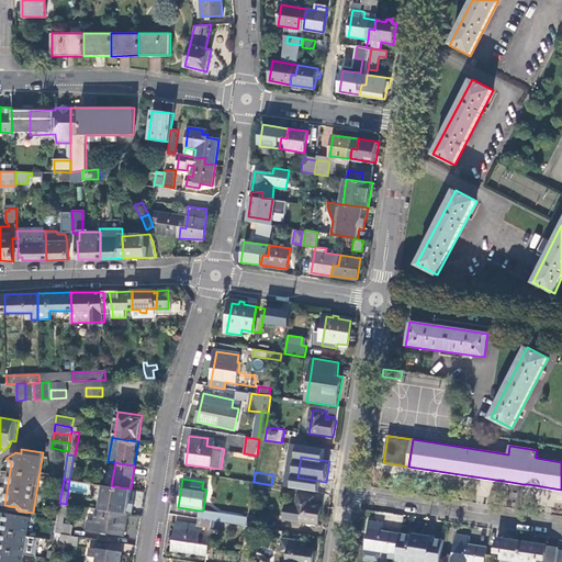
[(506,507),(519,509),(524,484),(510,482),(506,507)]
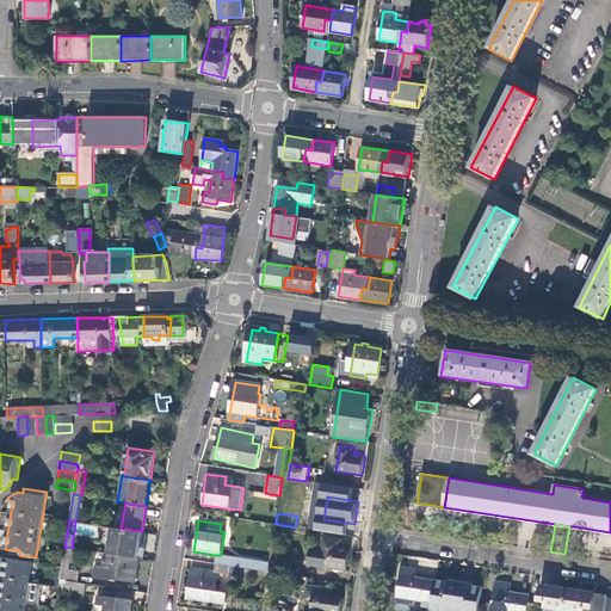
[(121,529),(112,528),(107,554),(137,559),(142,531),(121,529)]
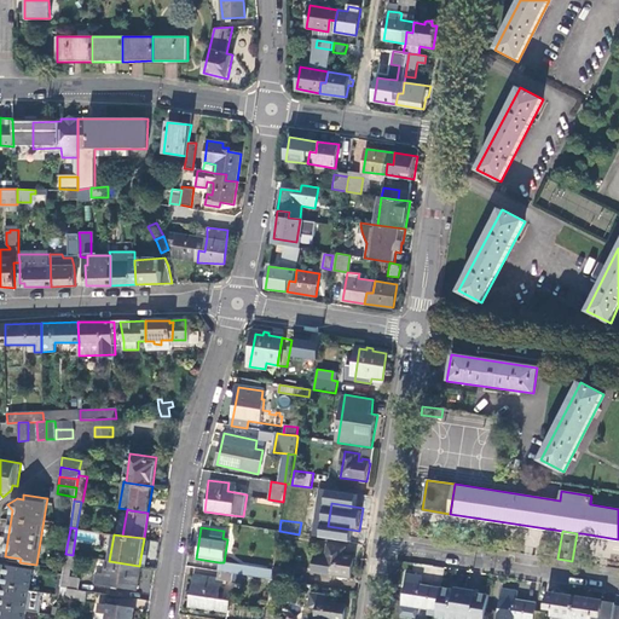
[(312,571),(352,577),(354,557),(343,556),(345,549),(329,547),(327,560),(314,557),(312,571)]
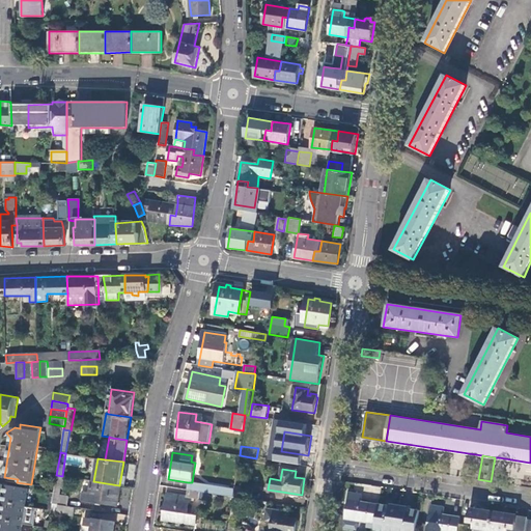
[(117,505),(119,485),(93,481),(91,480),(89,493),(83,492),(82,500),(88,500),(88,501),(117,505)]
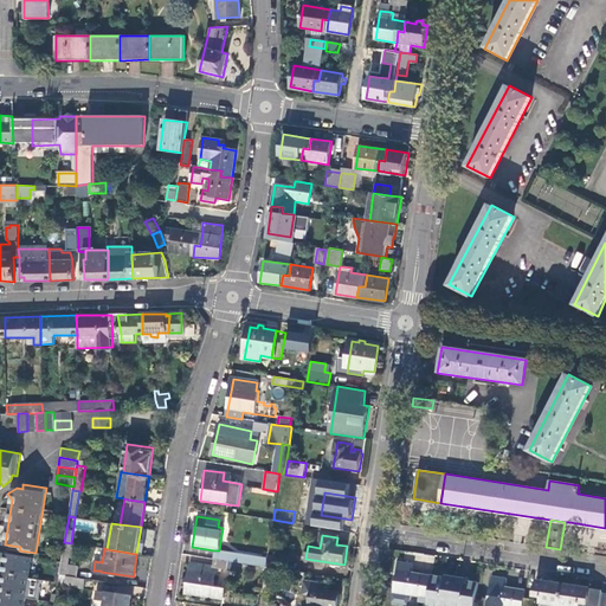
[(265,567),(268,558),(219,550),(214,550),(213,560),(229,561),(265,567)]
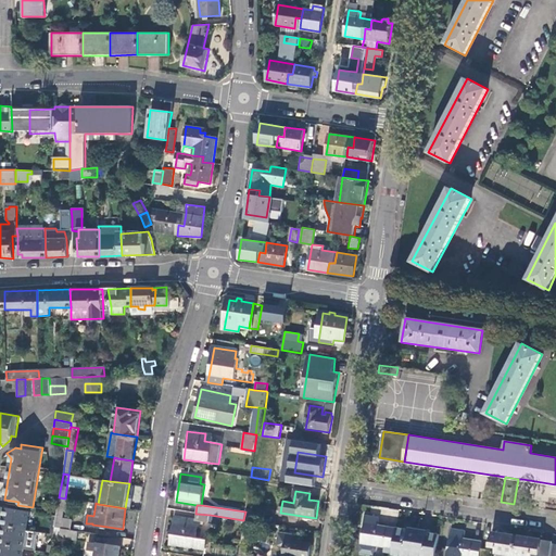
[(28,512),(3,507),(1,526),(26,529),(28,512)]
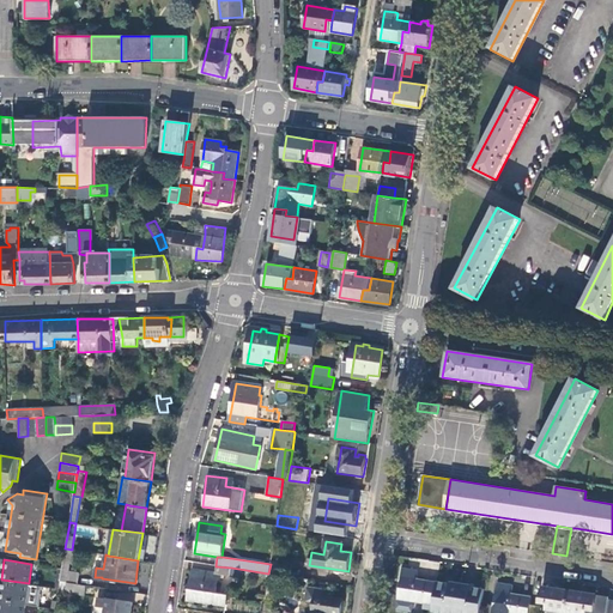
[(292,565),(271,562),(271,564),(268,574),(279,576),(290,577),(292,565)]
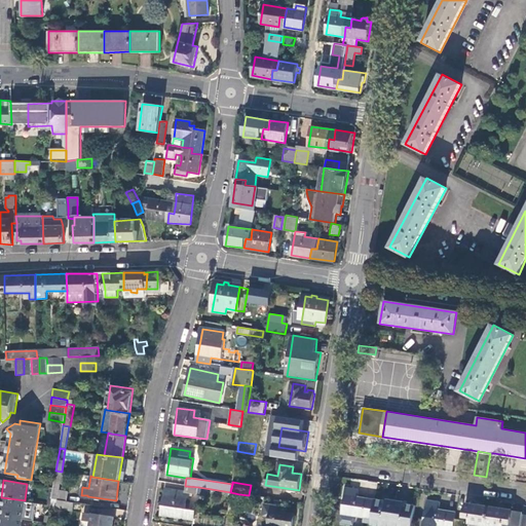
[(198,487),(185,486),(184,492),(189,493),(196,494),(198,487)]
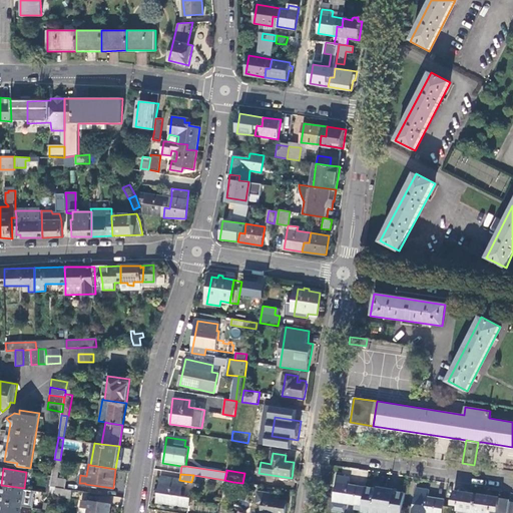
[(332,501),(363,506),(365,486),(348,483),(349,477),(336,475),(332,501)]
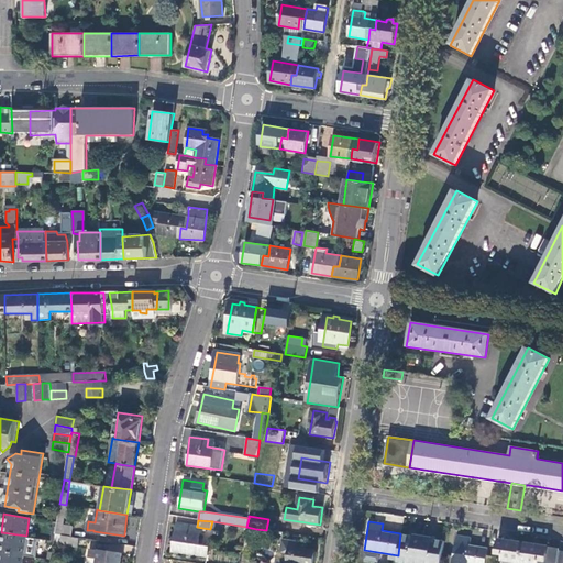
[(73,526),(63,525),(57,523),(55,533),(62,534),(70,536),(73,526)]
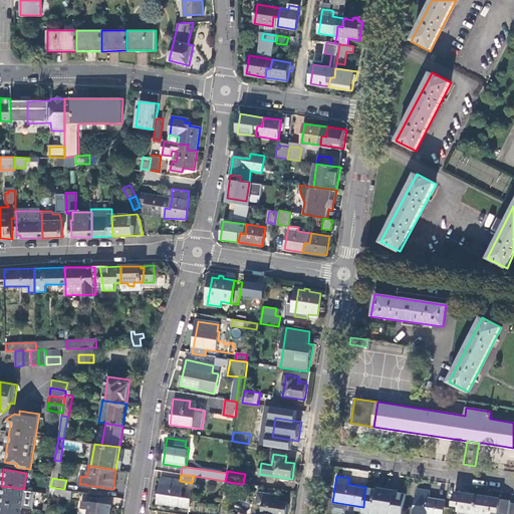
[(180,484),(180,481),(161,478),(157,504),(188,509),(190,499),(180,497),(182,488),(179,487),(180,484)]
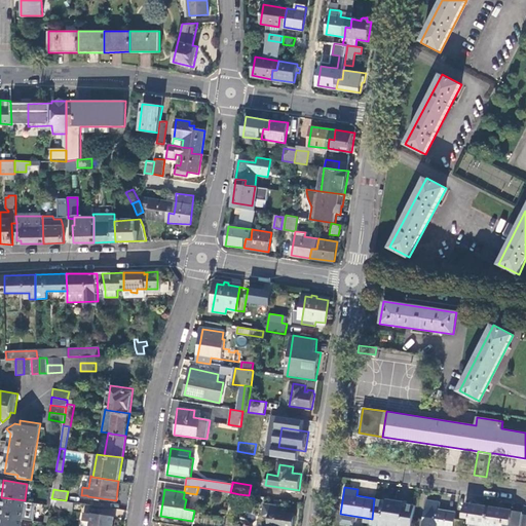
[(25,500),(1,497),(0,500),(0,515),(22,519),(25,500)]
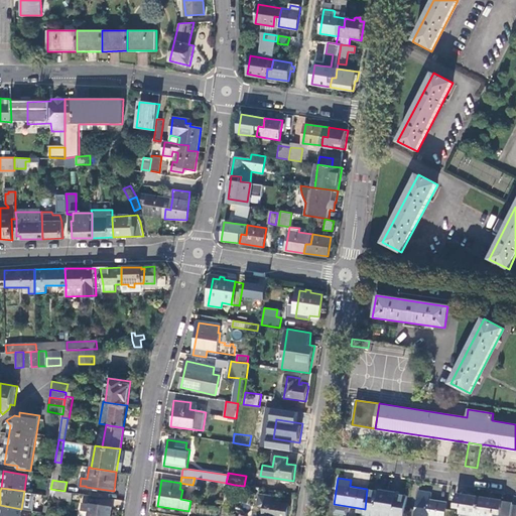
[(365,509),(364,515),(370,515),(383,515),(387,491),(379,490),(379,491),(367,489),(365,509)]
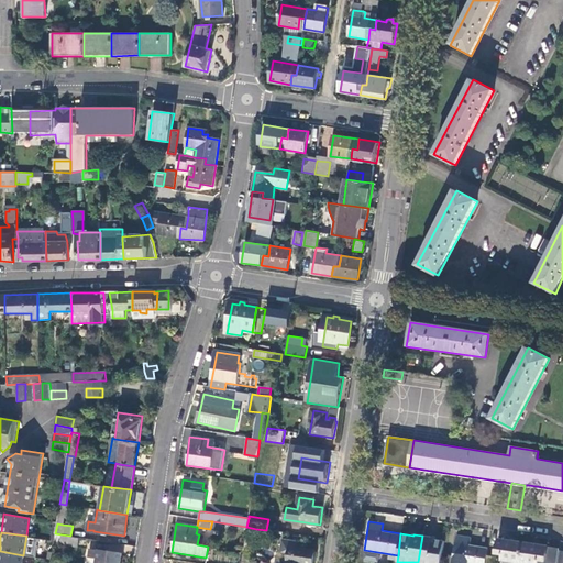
[(78,545),(79,537),(70,536),(62,534),(61,543),(78,545)]
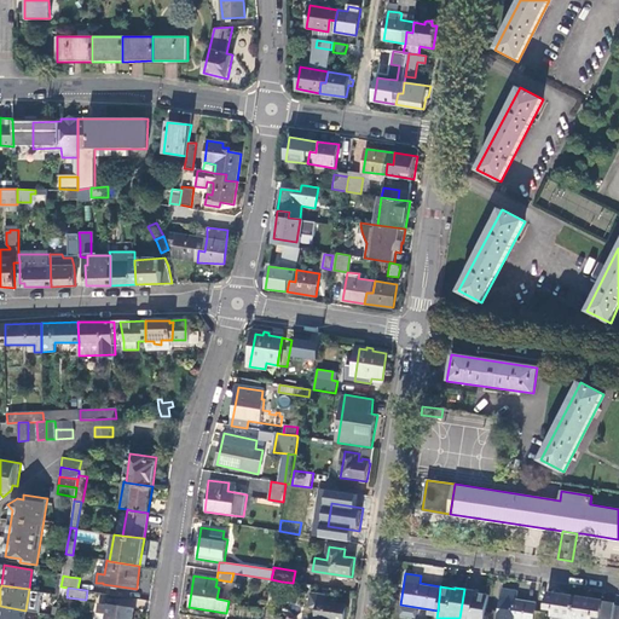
[(464,589),(460,618),(484,618),(485,618),(489,595),(475,593),(475,590),(464,589)]
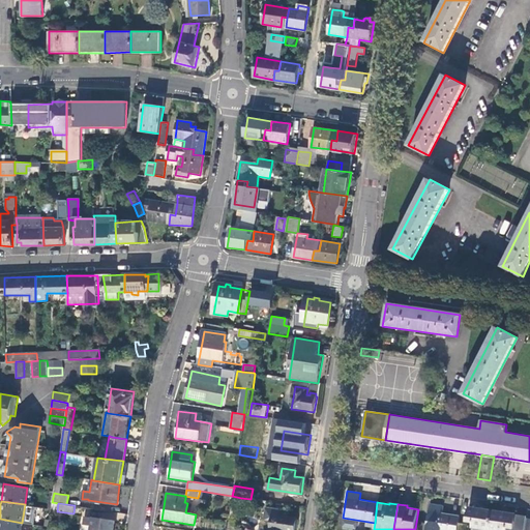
[(442,506),(430,504),(429,510),(424,529),(457,529),(460,516),(441,512),(442,506)]
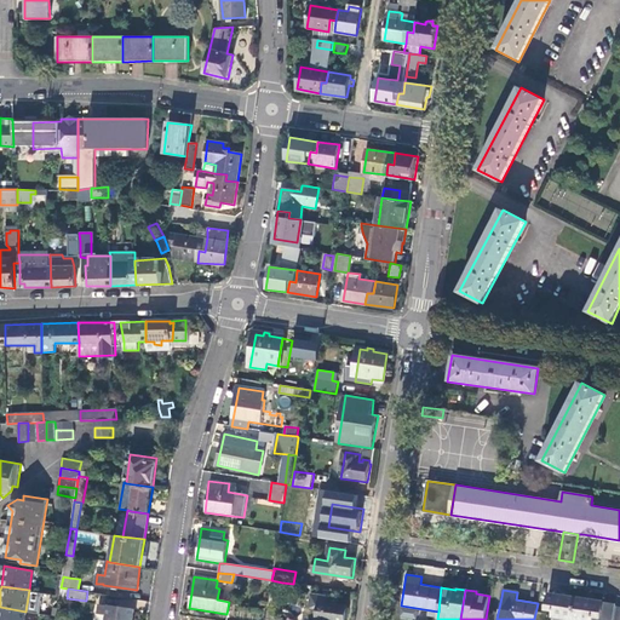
[(572,619),(575,597),(547,592),(545,609),(552,610),(552,616),(554,616),(552,619),(562,619),(563,618),(572,619)]
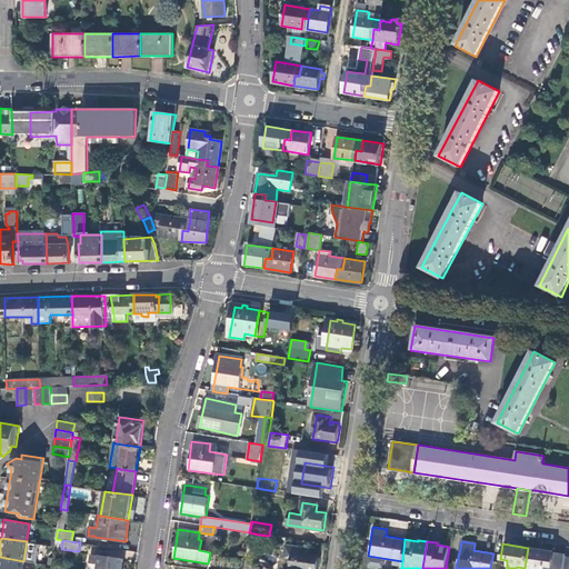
[(302,553),(303,548),(287,546),(286,558),(291,559),(290,568),(317,568),(319,556),(302,553)]
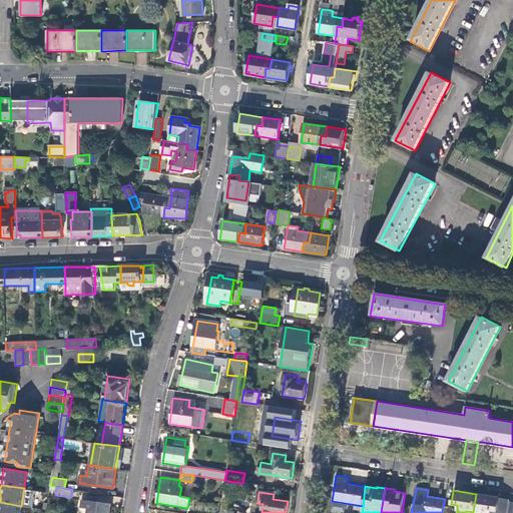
[(499,498),(476,494),(473,512),(472,512),(496,512),(497,511),(499,498)]
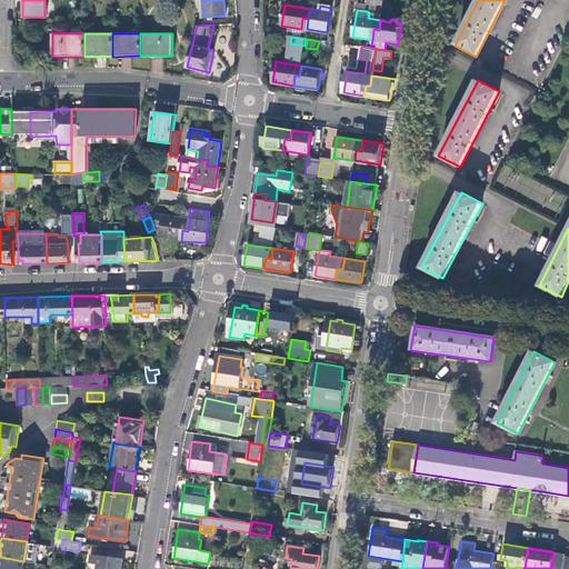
[(550,568),(562,568),(565,555),(553,552),(551,567),(550,568)]
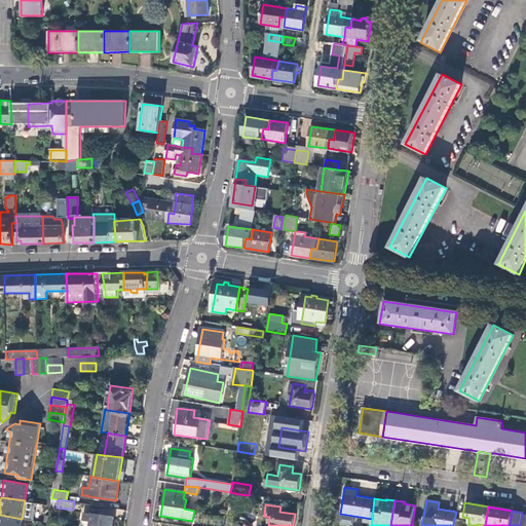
[(89,525),(112,525),(114,517),(91,514),(84,513),(83,520),(90,521),(89,525)]
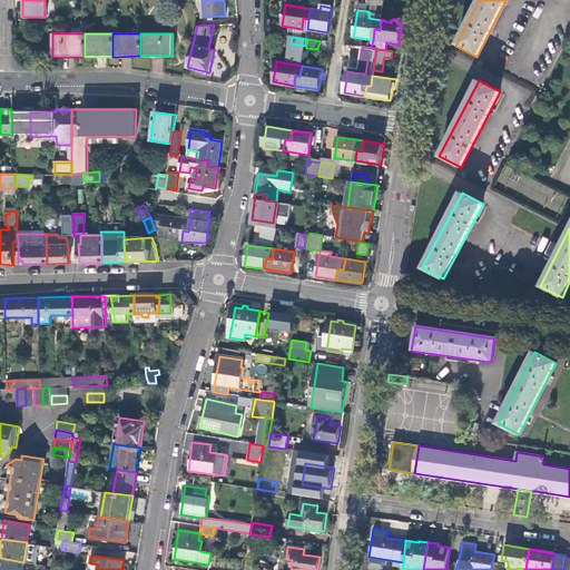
[(22,569),(23,562),(0,558),(0,569),(22,569)]
